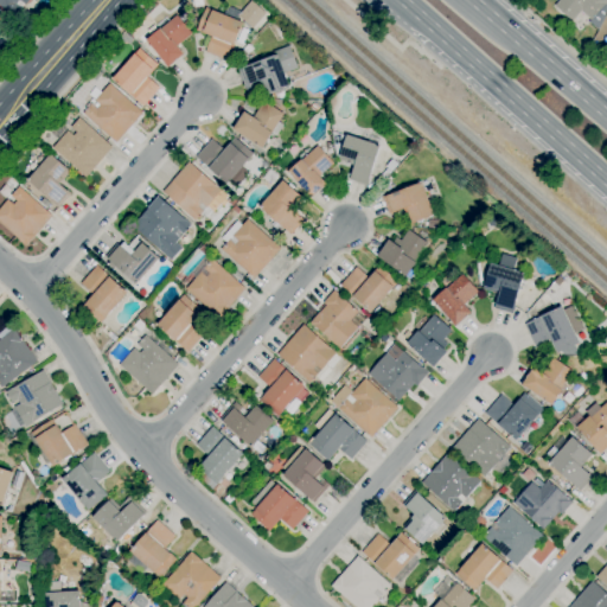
[(14,18),(0,5),(0,0),(29,0),(25,5),(20,0),(17,4),(23,10),(14,18)]
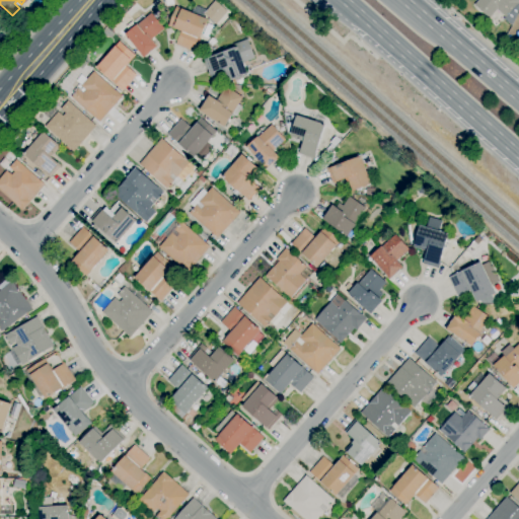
[(216,24),(204,13),(215,0),(227,11),(216,24)]
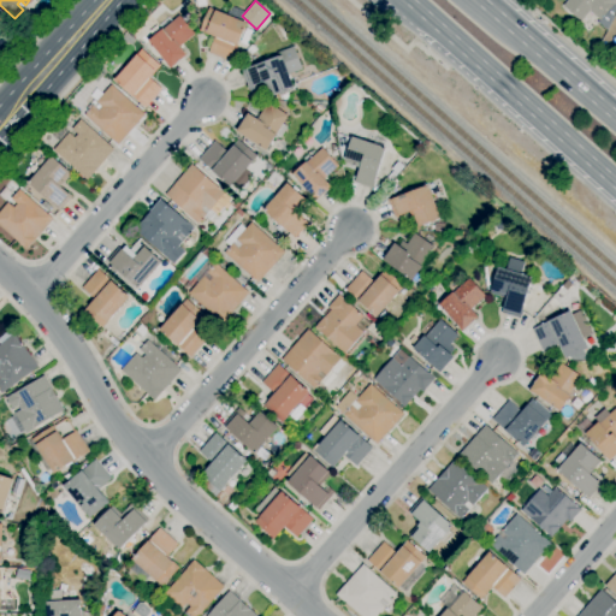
[(615,15),(608,31),(598,23),(599,21),(590,12),(580,23),(562,7),(568,0),(615,0),(615,3),(615,5),(615,15)]
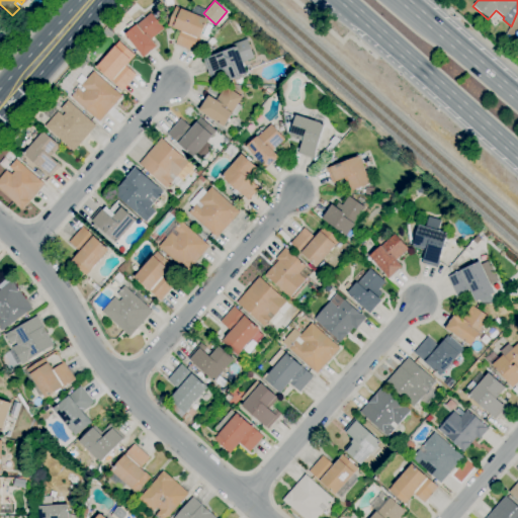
[(194,53),(175,45),(180,31),(168,26),(175,7),(181,9),(207,19),(194,53)]
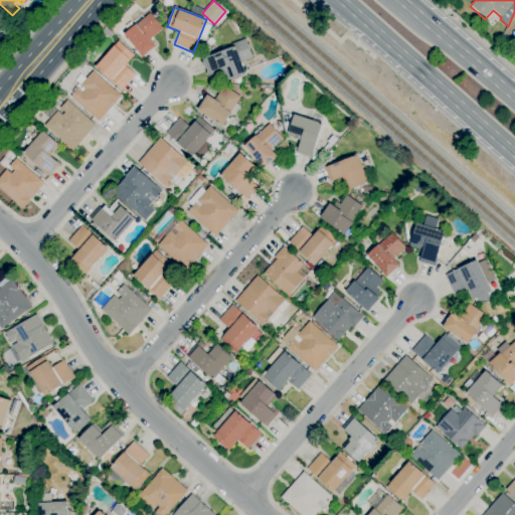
[(0,10),(16,25),(13,28),(10,26),(7,30),(0,24),(0,10)]
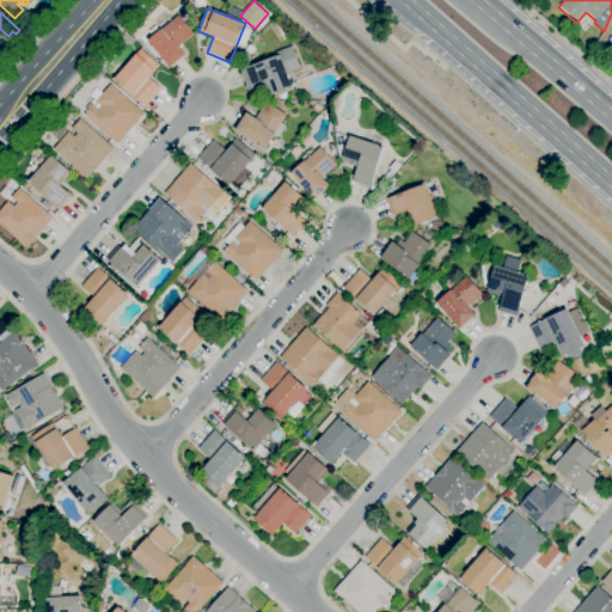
[(170,68),(147,41),(161,29),(163,30),(178,16),(194,34),(179,47),(187,55),(170,68)]
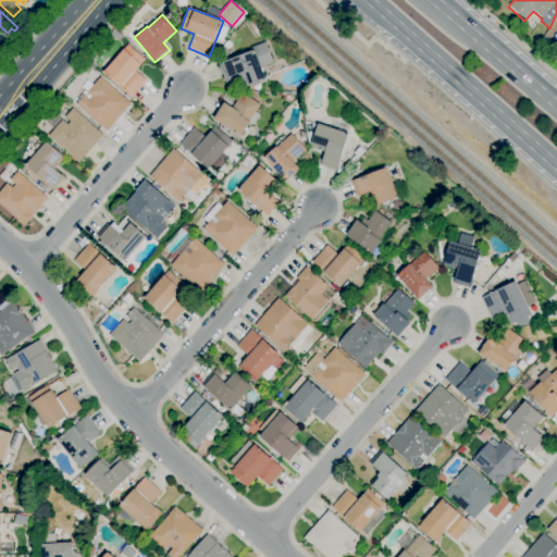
[(28,31),(20,23),(24,19),(32,26),(28,31)]
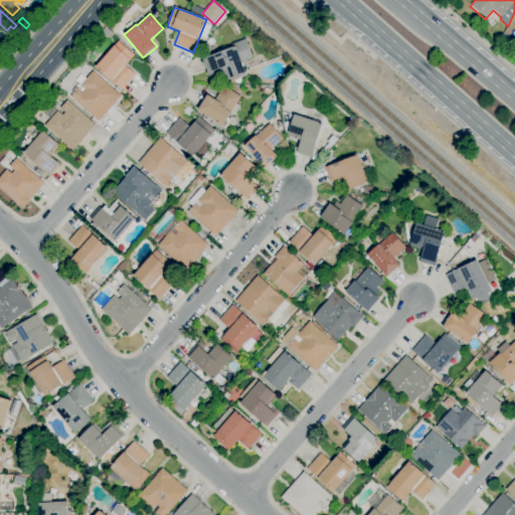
[(207,38),(200,35),(206,23),(212,26),(207,38)]
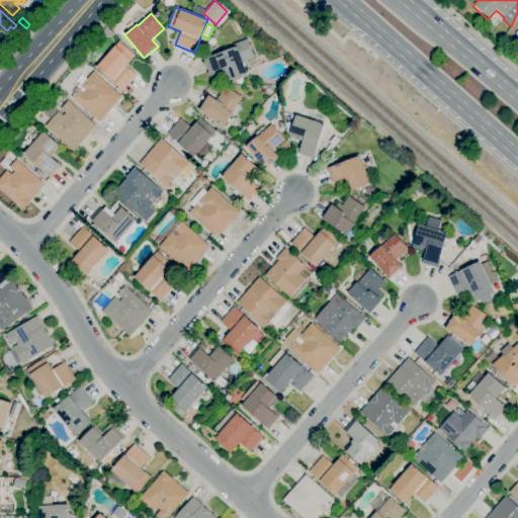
[(210,47),(206,42),(211,37),(216,41),(210,47)]
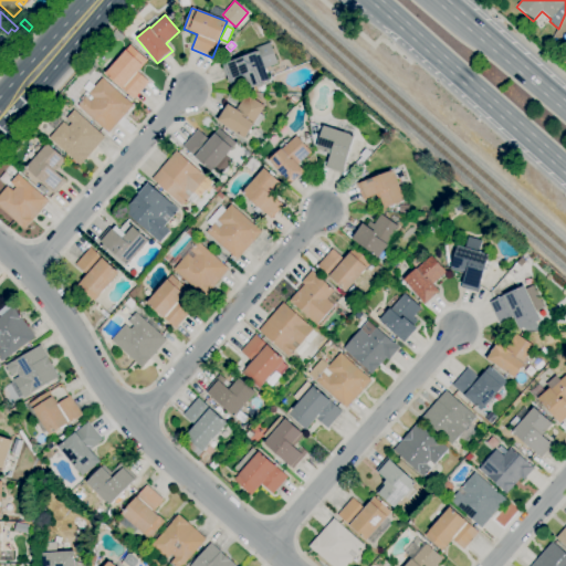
[(249,87),(244,74),(234,77),(234,79),(229,81),(222,64),(257,52),(255,49),(270,43),(278,64),(265,69),(270,81),(249,87)]
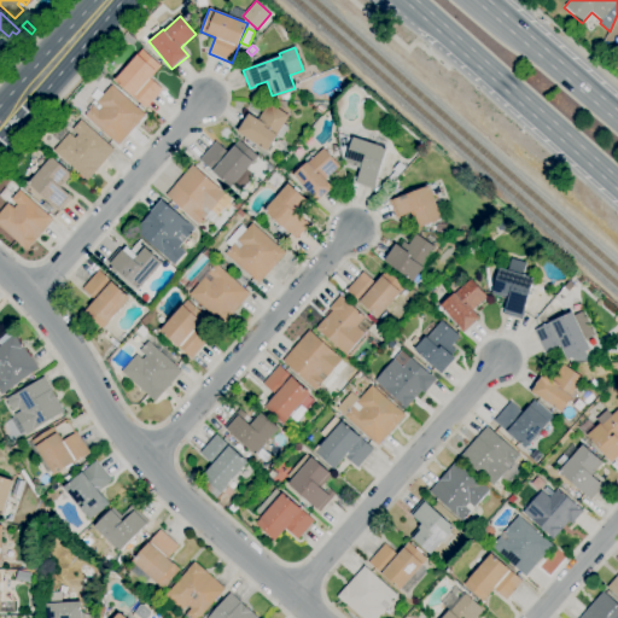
[(146,109),(115,81),(141,50),(161,66),(150,79),(163,89),(146,109)]
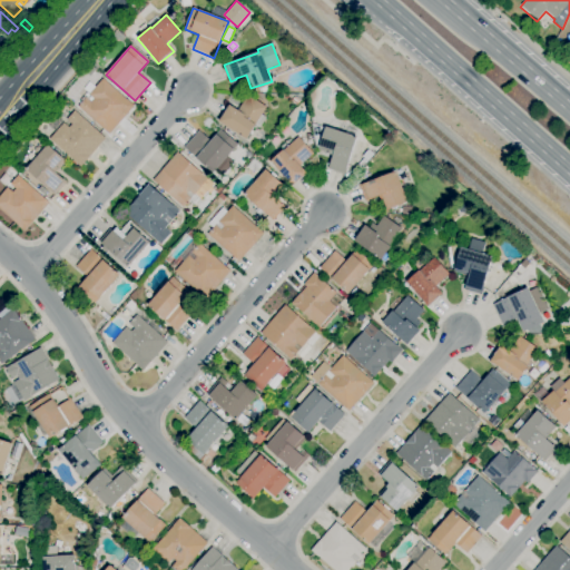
[(109,135),(78,106),(86,98),(91,104),(95,99),(89,95),(104,78),(135,107),(109,135)]
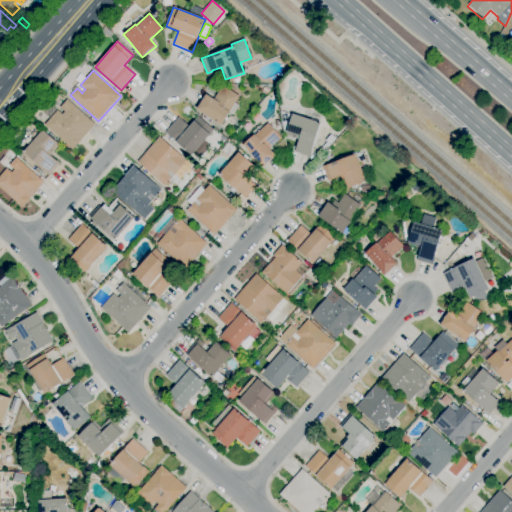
[(221,125),(197,109),(206,94),(214,99),(223,85),(239,96),(235,103),(239,106),(233,115),(229,113),(221,125)]
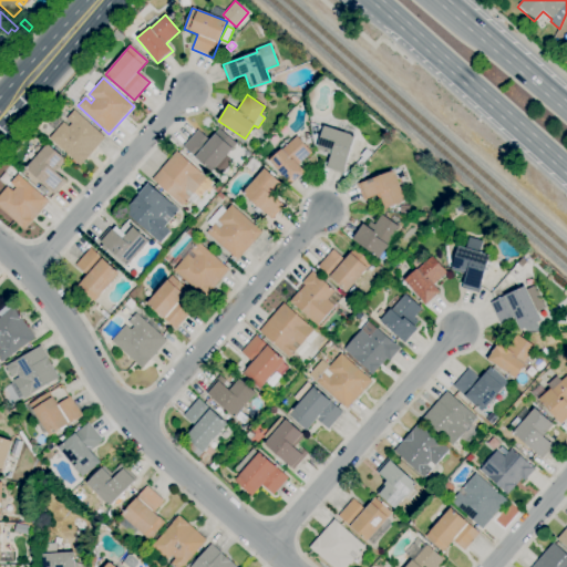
[(296,105),(289,100),(294,95),(299,101),(296,105)]
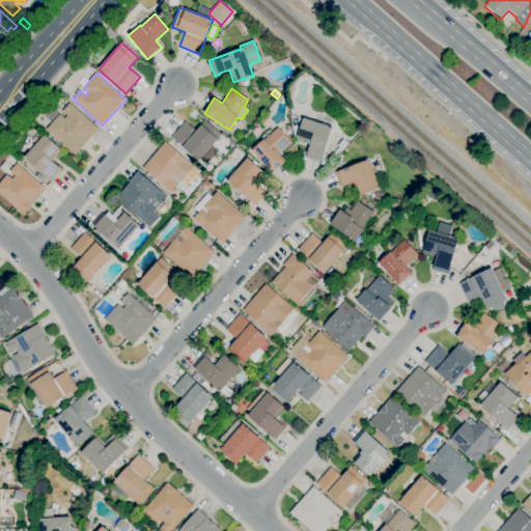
[(76,155),(47,130),(59,115),(64,119),(67,115),(62,111),(68,104),(98,129),(76,155)]
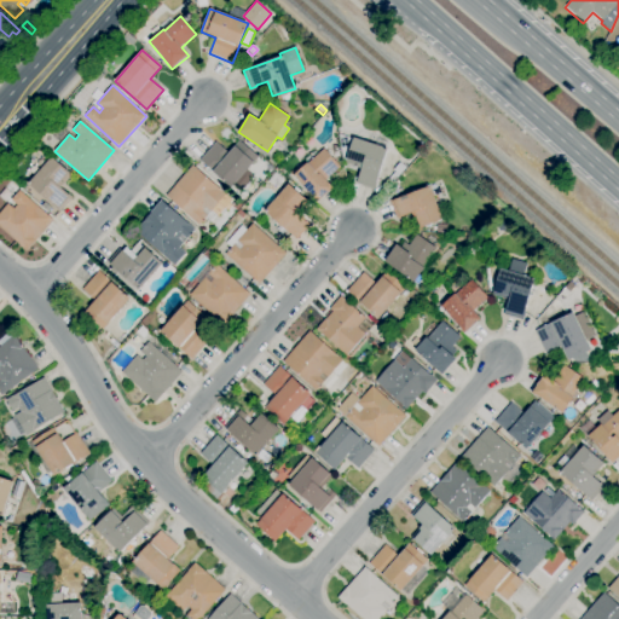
[(375,189),(357,183),(362,169),(357,167),(357,168),(346,163),(347,161),(342,160),(339,134),(353,139),(354,138),(388,149),(375,186),(376,186),(375,189)]
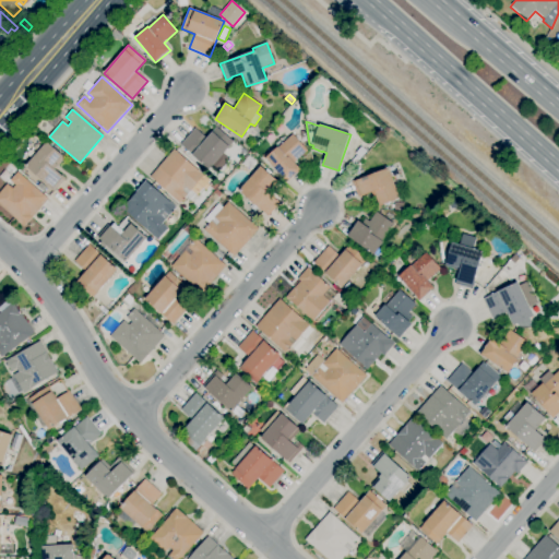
[(210,169),(181,145),(195,128),(207,138),(216,127),(234,141),(210,169)]
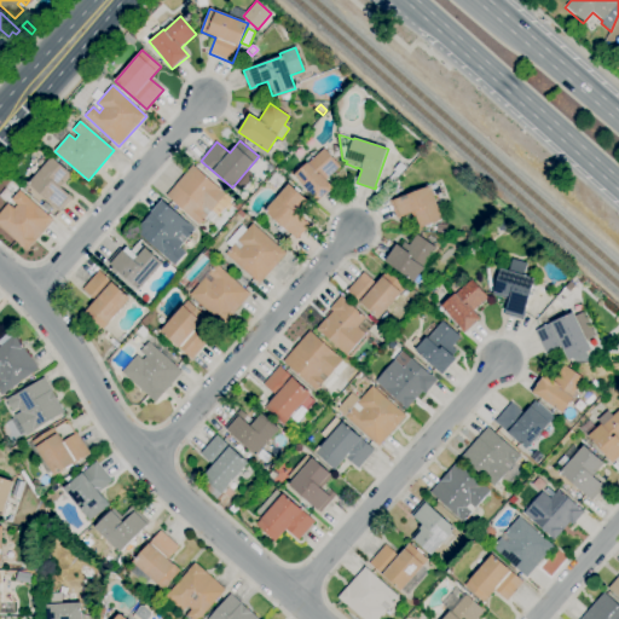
[(317,202),(294,175),(308,163),(324,149),(340,167),(327,180),(334,187),(317,202)]
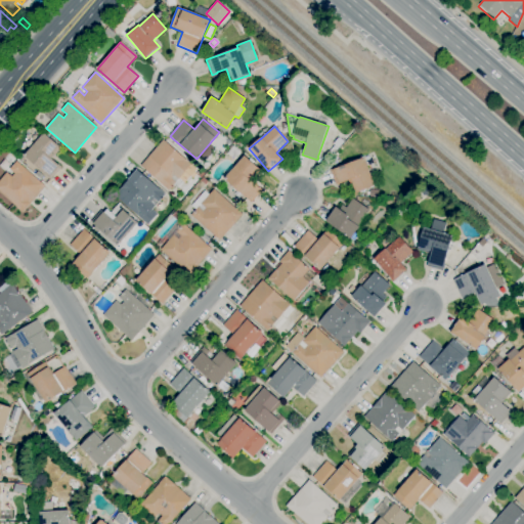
[(51,180),(25,156),(45,133),(61,148),(52,159),(61,168),(51,180)]
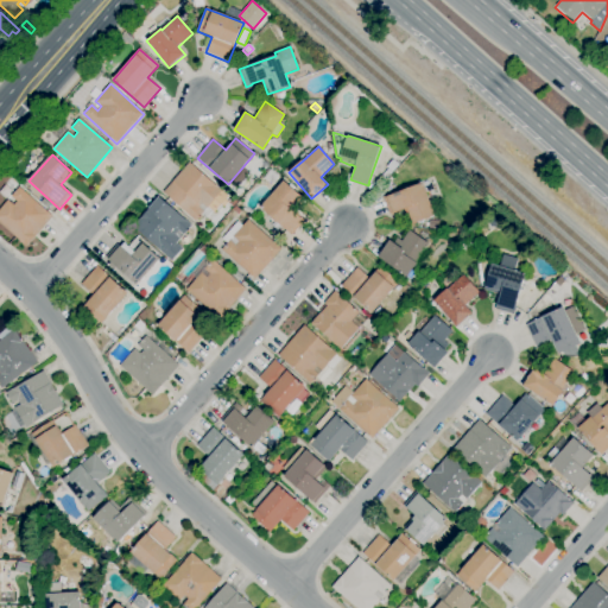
[(196,221),(164,192),(189,163),(222,191),(208,208),(202,203),(198,207),(204,211),(196,221)]
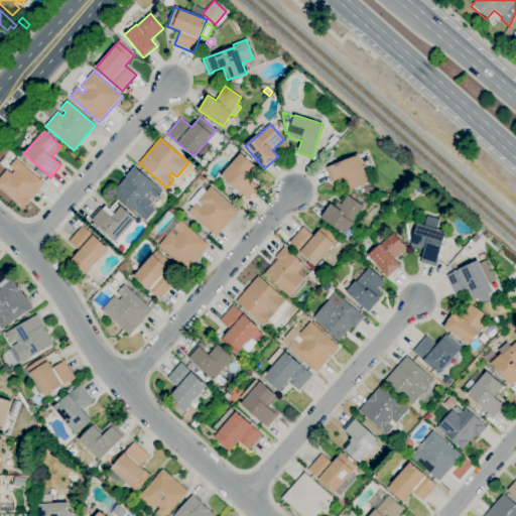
[(247,200),(243,197),(244,197),(221,176),(241,153),(256,166),(247,176),(259,186),(247,200)]
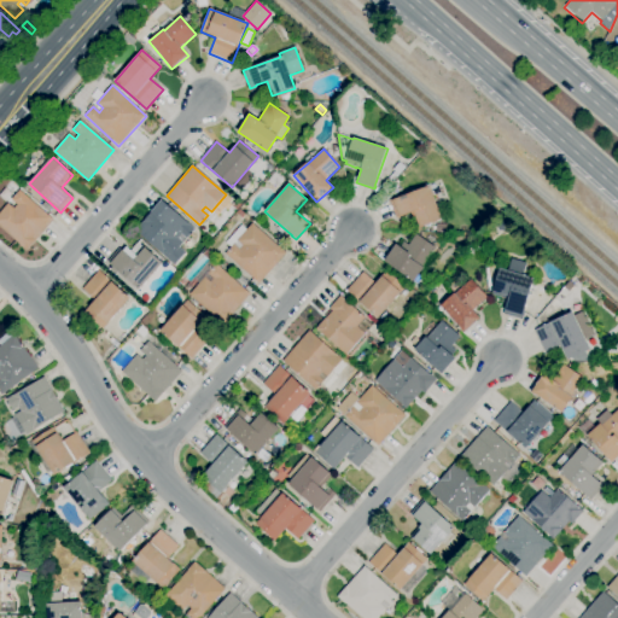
[(418,229),(412,214),(396,220),(390,200),(427,186),(429,190),(431,188),(442,220),(418,229)]
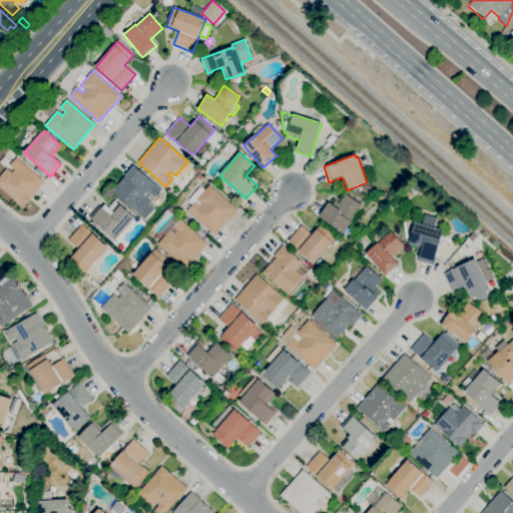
[(22,207),(13,199),(0,188),(0,176),(7,168),(12,173),(15,169),(9,165),(16,157),(44,182),(22,207)]
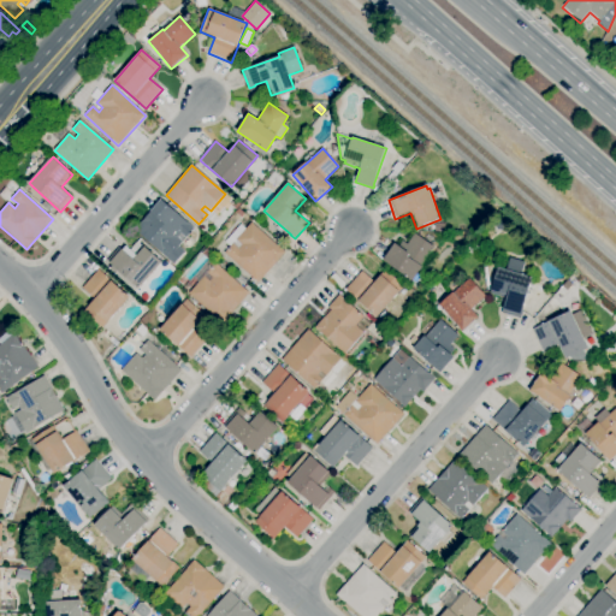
[(173,265),(135,230),(161,200),(194,229),(179,246),(185,252),(173,265)]
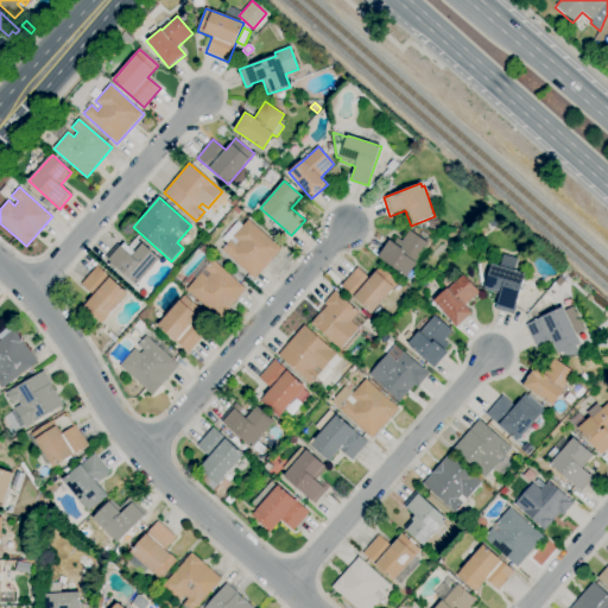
[(239,215),(233,209),(236,206),(242,210),(239,215)]
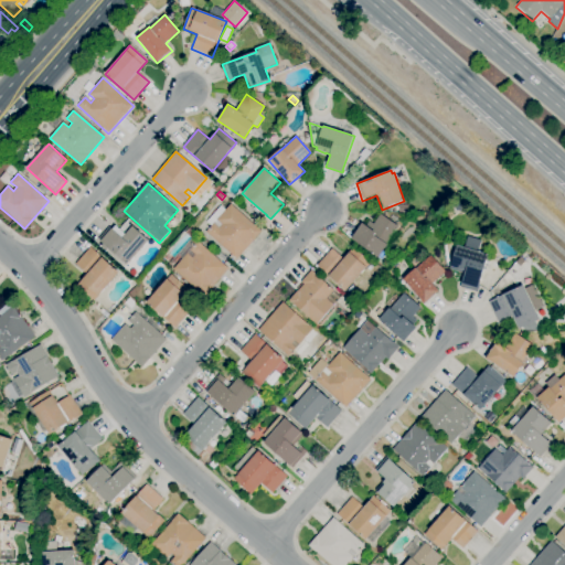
[(237,259),(206,232),(212,226),(206,222),(221,205),(225,210),(231,204),(262,231),(237,259)]
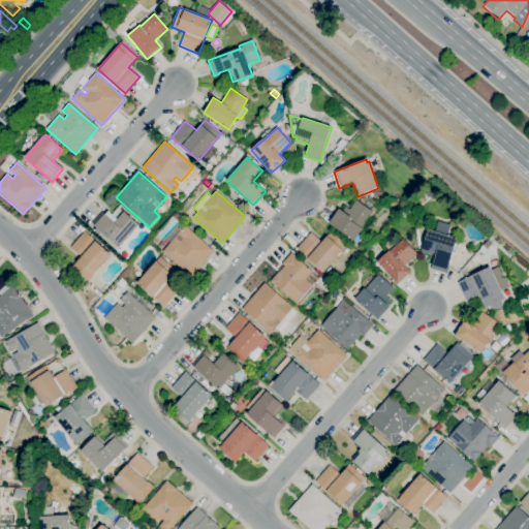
[(354,241),(330,223),(339,209),(342,212),(345,207),(350,210),(356,200),(373,212),(362,228),(363,228),(354,241)]
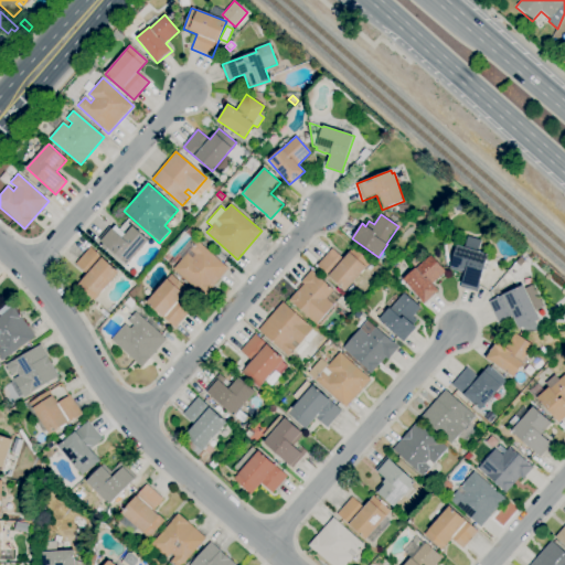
[(128,265),(109,248),(106,251),(102,246),(104,244),(99,240),(110,226),(113,228),(115,226),(119,230),(126,222),(131,227),(132,226),(149,241),(128,265)]
